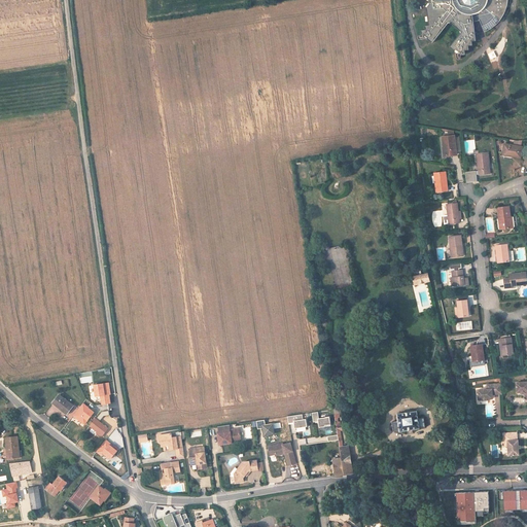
[(429,0),(430,3),(432,21),(428,21),(428,25),(424,25),(425,29),(420,30),(421,34),(424,34),(424,36),(427,38),(426,39),(432,43),(448,22),(451,21),(461,29),(461,32),(450,47),(454,51),(455,50),(458,53),(460,51),(460,55),(465,55),(465,50),(469,49),(468,45),(471,45),(471,40),(476,40),(473,21),(479,20),(482,25),(485,24),(491,19),(495,14),(499,18),(504,8),(506,2),(505,0),(429,0)]
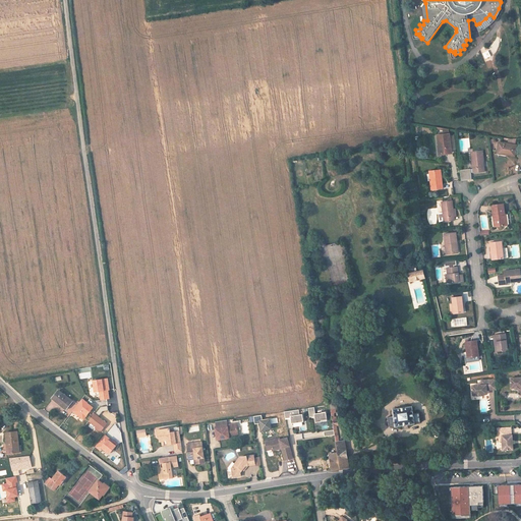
[(487,24),(494,17),(489,14),(485,18),(479,23),(476,24),(478,31),(481,30),(487,24)]
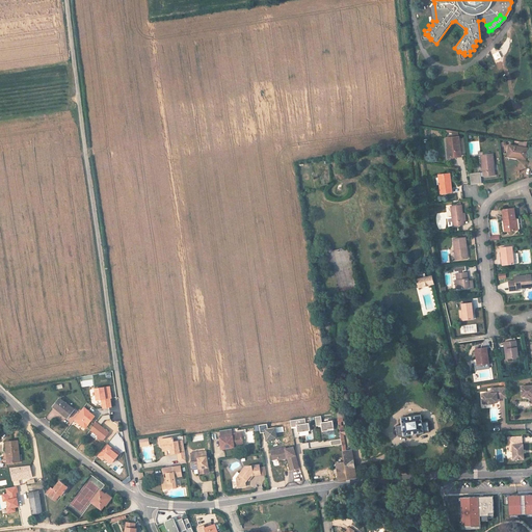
[(458,155),(456,136),(444,137),(446,148),(447,148),(448,156),(458,155)]
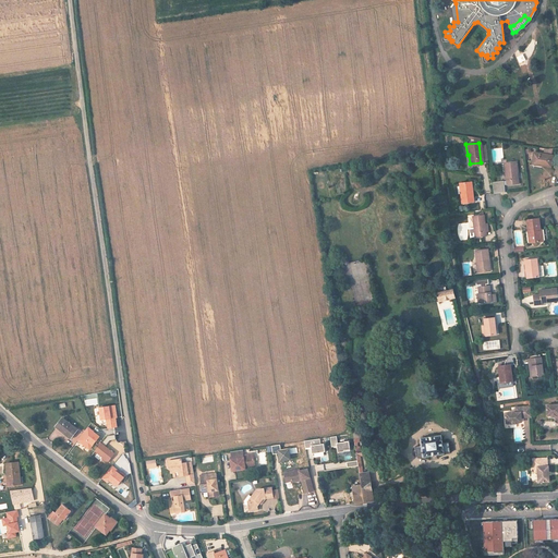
[(494,148),(496,161),(505,160),(502,147),(494,148)]
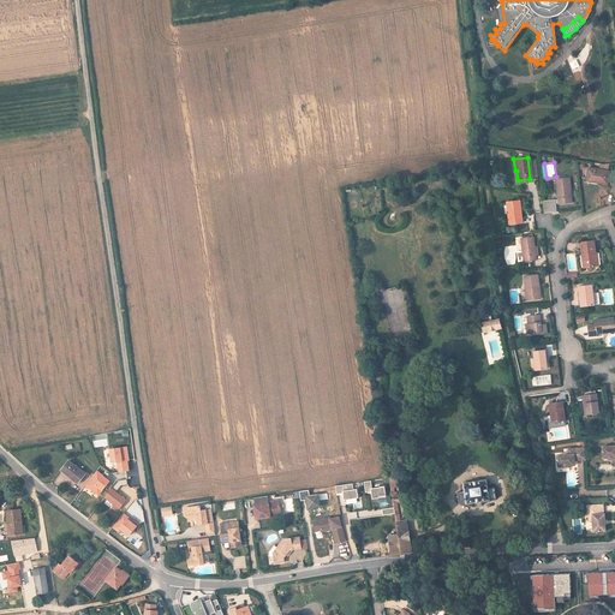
[(605,184),(608,169),(586,166),(585,177),(596,179),(595,181),(605,184)]
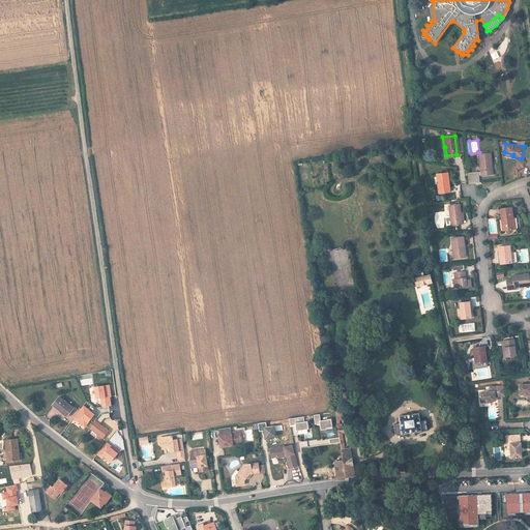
[(491,174),(489,152),(477,154),(478,163),(481,163),(482,175),(491,174)]
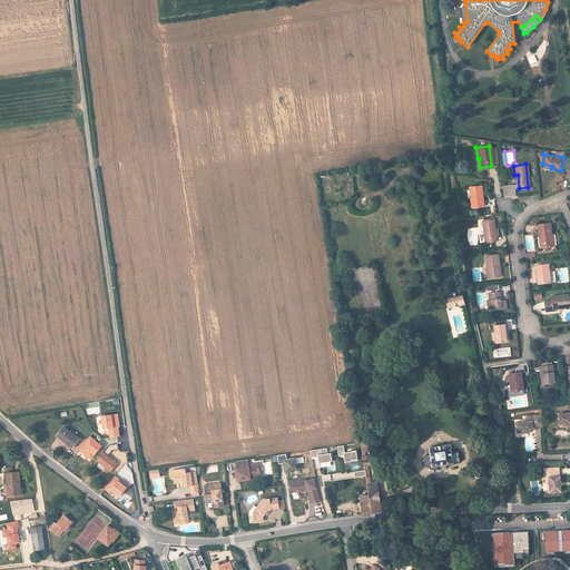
[(518,196),(516,184),(503,186),(505,198),(518,196)]
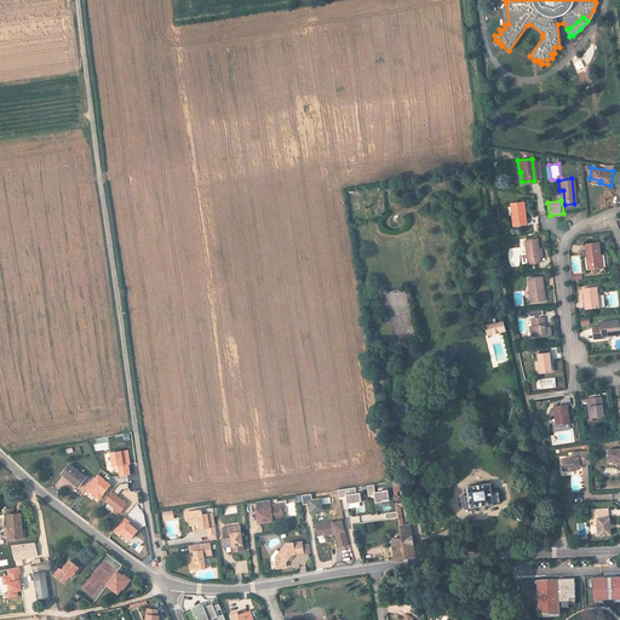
[(527,224),(526,211),(523,212),(522,202),(511,204),(514,225),(527,224)]
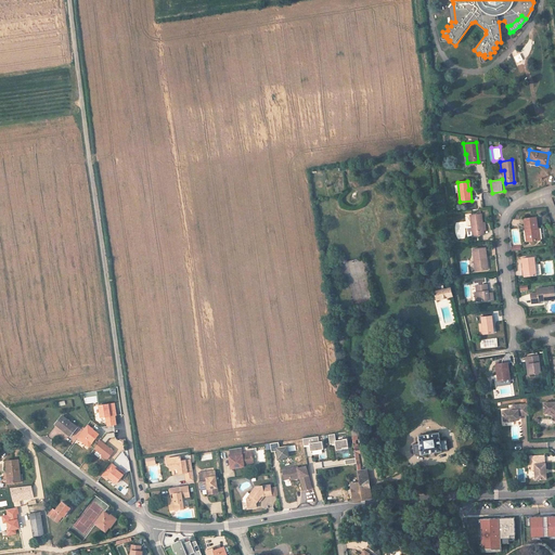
[(481,214),(470,215),(473,228),(467,229),(468,236),(474,236),(474,237),(485,235),(485,231),(482,222),(481,214)]
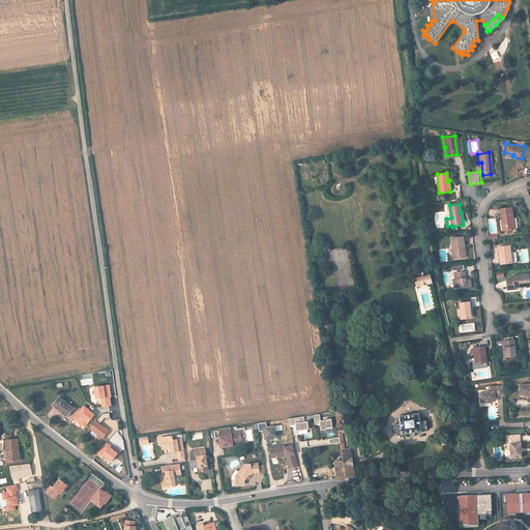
[(511,207),(500,209),(501,219),(503,218),(505,230),(514,229),(511,207)]
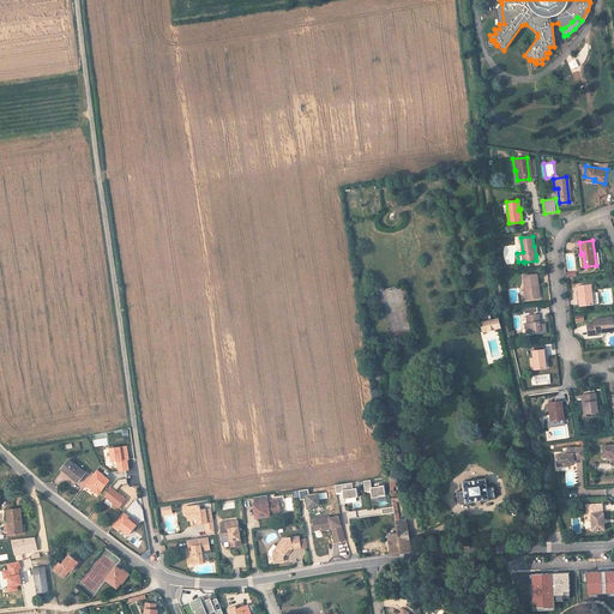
[(540,287),(539,275),(525,277),(528,301),(539,299),(537,287),(540,287)]
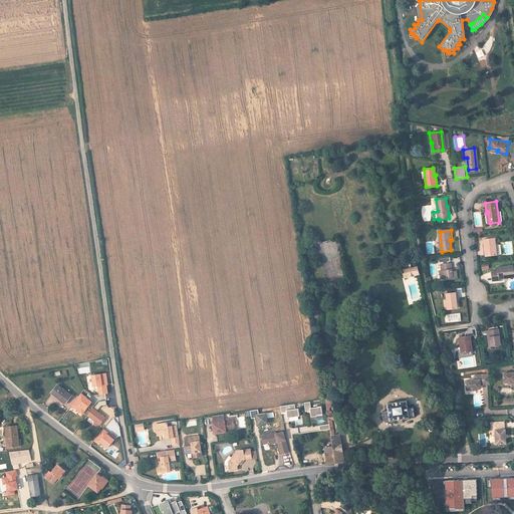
[(496,245),(495,238),(484,240),(485,248),(487,248),(488,257),(497,256),(497,255),(496,245)]
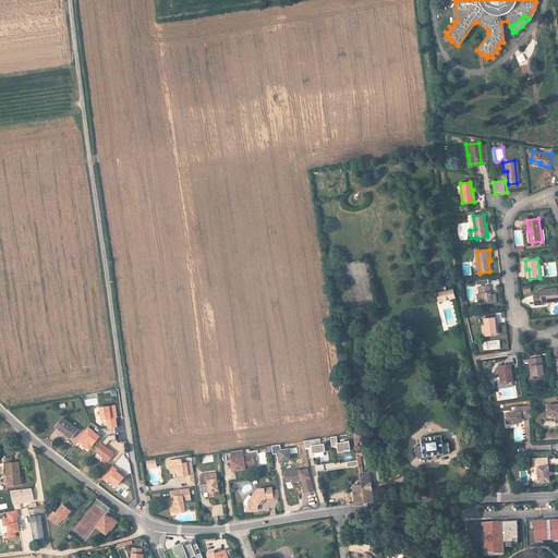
[(498,304),(497,295),(492,295),(490,287),(480,288),(480,295),(481,304),(493,303),(493,305),(498,304)]
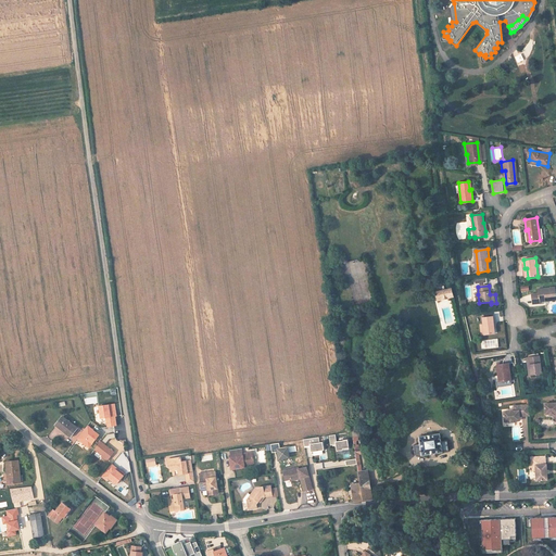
[(555,301),(555,291),(555,288),(538,290),(539,295),(532,295),(533,306),(540,305),(540,302),(551,301),(552,302),(555,301)]
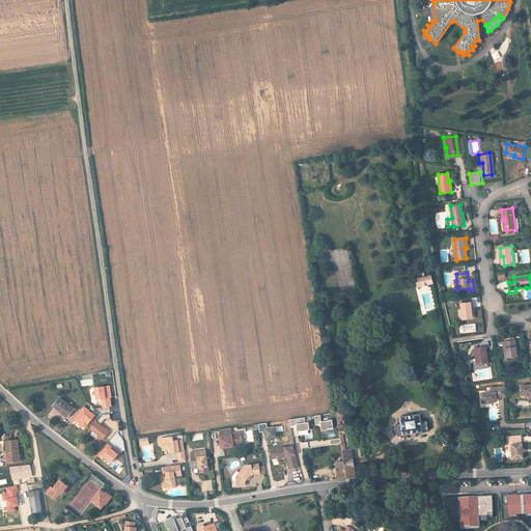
[(434,288),(431,277),(416,280),(418,287),(423,286),(424,290),(434,288)]
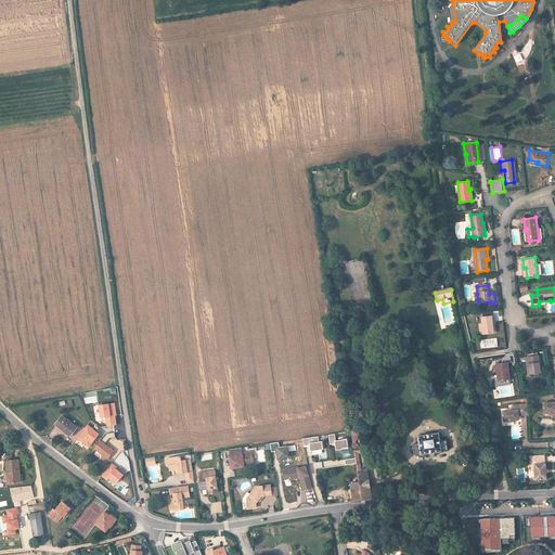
[(495,335),(493,318),(482,318),(485,336),(495,335)]
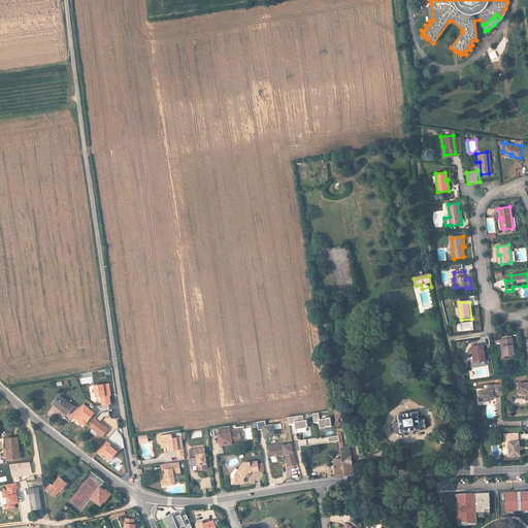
[(458,331),(474,331),(474,322),(458,323),(458,331)]
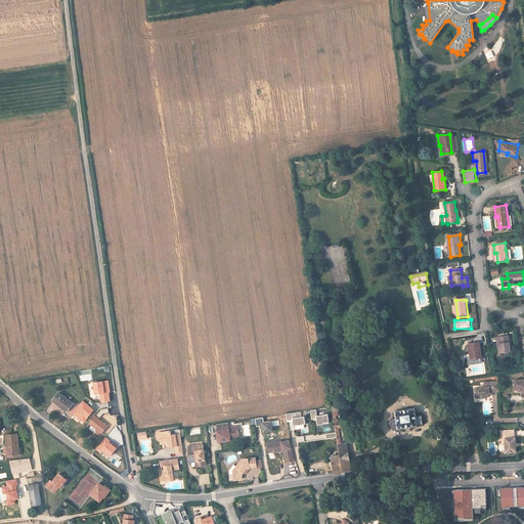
[(512,354),(510,338),(499,339),(501,356),(512,354)]
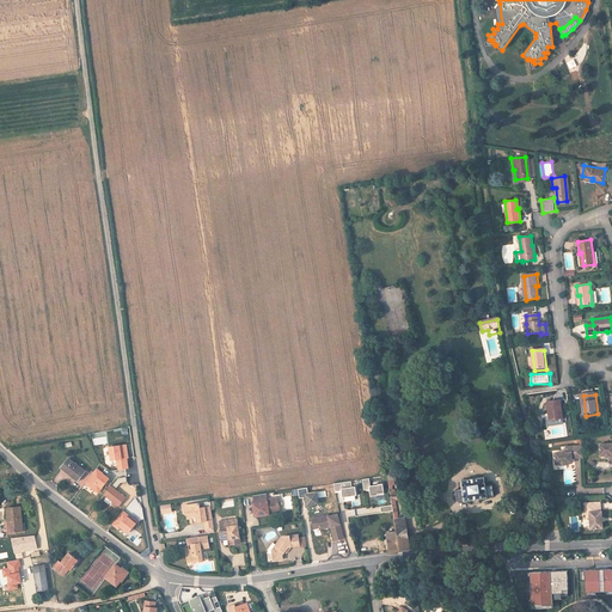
[(563,420),(561,401),(548,403),(549,415),(551,414),(552,422),(563,420)]
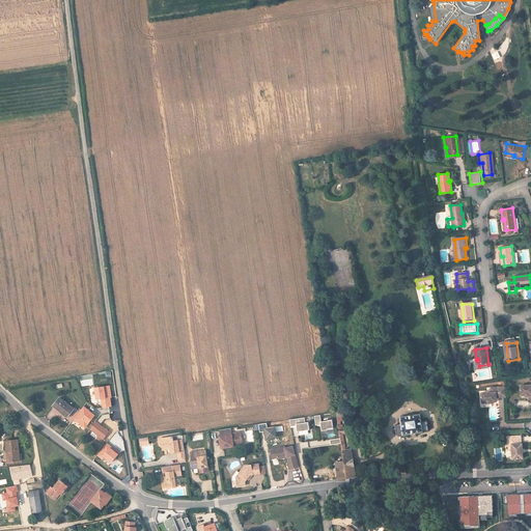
[(95,399),(102,399),(103,408),(111,407),(110,397),(111,397),(109,386),(93,388),(95,399)]
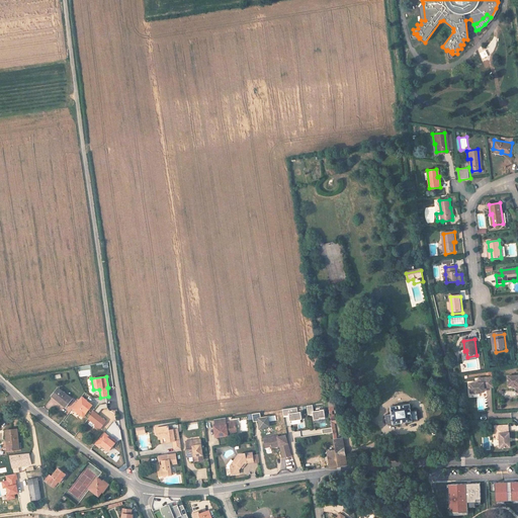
[(517,376),(509,377),(509,386),(513,386),(513,387),(517,387),(517,376)]
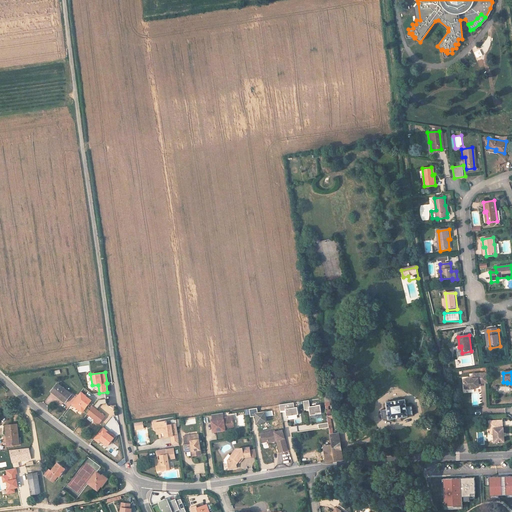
[(489,385),(488,375),(474,376),(474,380),(464,381),(465,391),(470,390),(470,392),(475,392),(475,390),(479,390),(479,386),(489,385)]
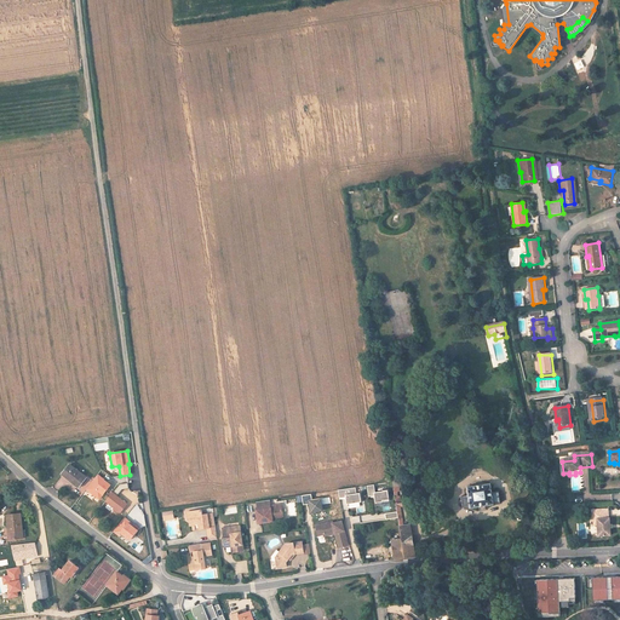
[(85,478),(69,465),(61,475),(78,487),(85,478)]
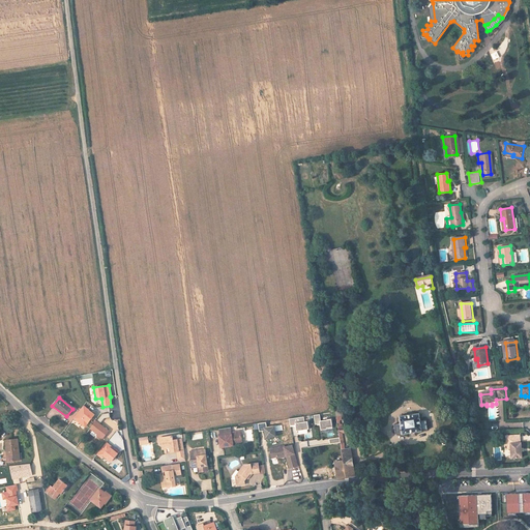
[(94,415),(83,406),(74,419),(84,428),(94,415)]
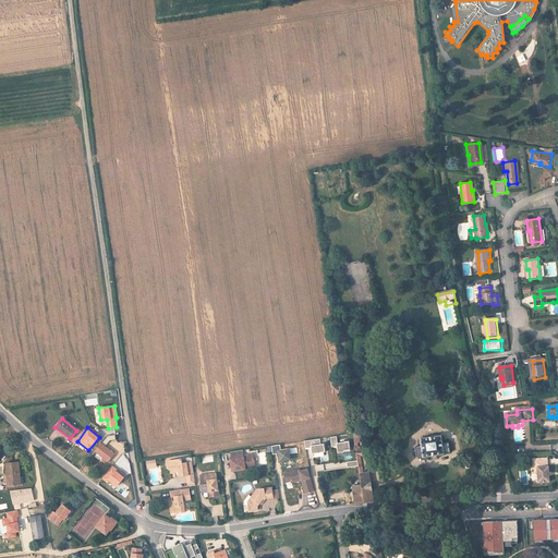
[(351,443),(340,444),(339,437),(332,438),(334,448),(339,447),(340,453),(352,451),(351,443)]
